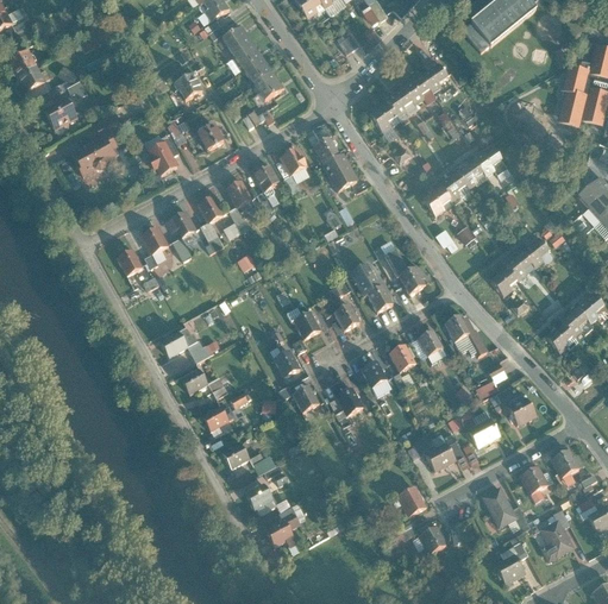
[(206,0),(200,4),(211,20),(230,8),(224,0),(206,0)]
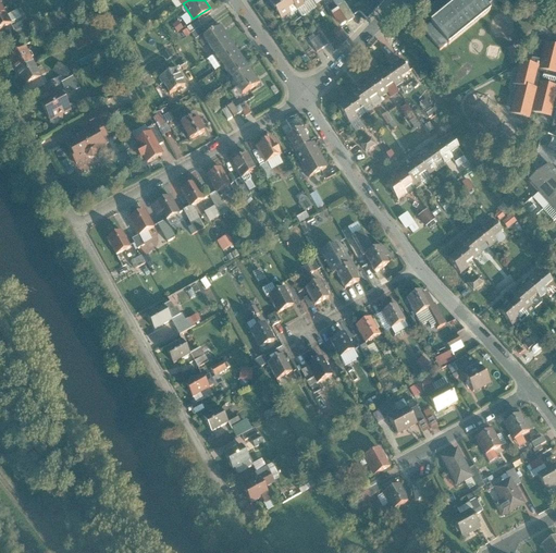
[(294,2),(292,0),(271,0),(270,1),(282,17),(291,11),(288,8),(294,2)]
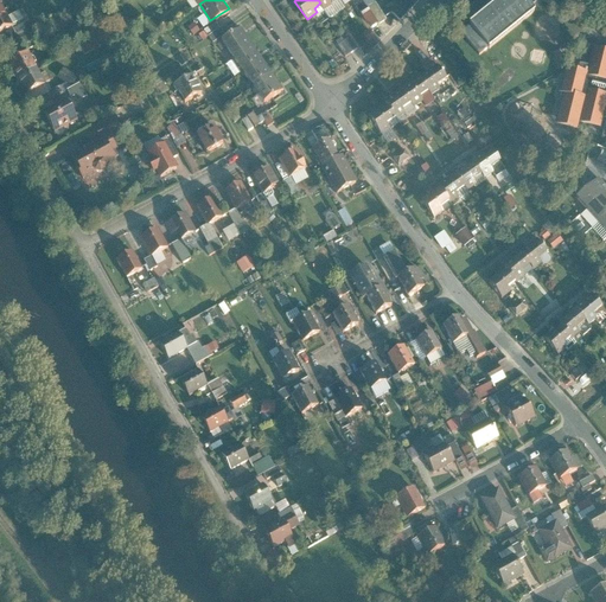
[(386,17),(375,0),(368,5),(378,21),(386,17)]
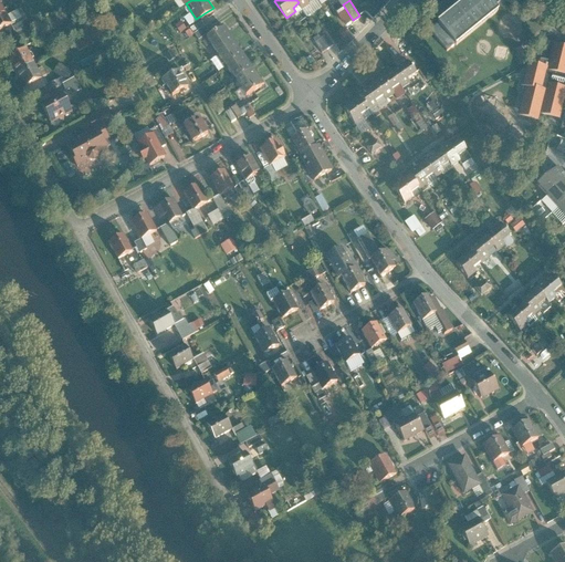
[(450,11),(430,28),(449,50),(499,8),(494,3),(498,0),(445,0),(442,2),(450,11)]
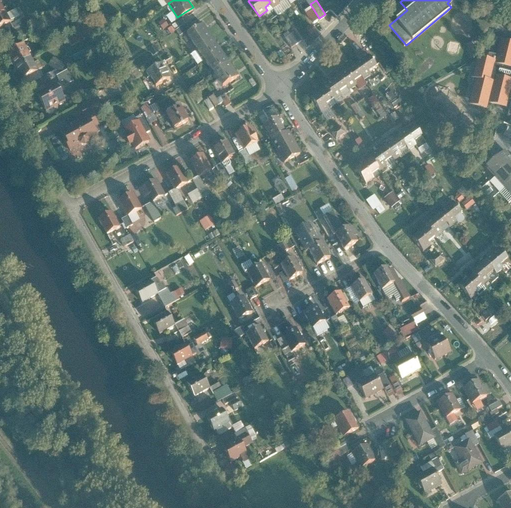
[(4,7),(0,9),(0,25),(11,20),(4,7)]
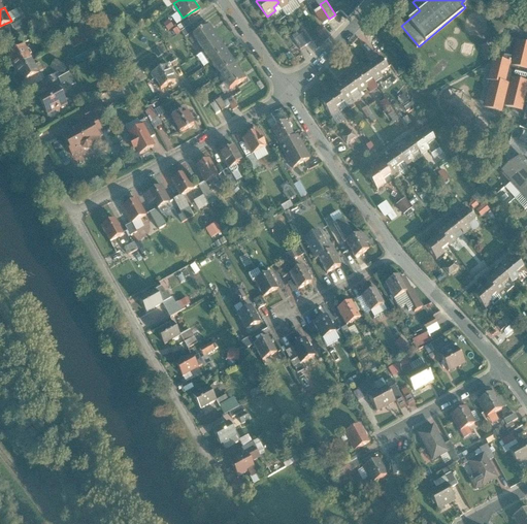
[(192,34),(198,30),(192,22),(182,29),(187,38),(193,35),(192,34)]
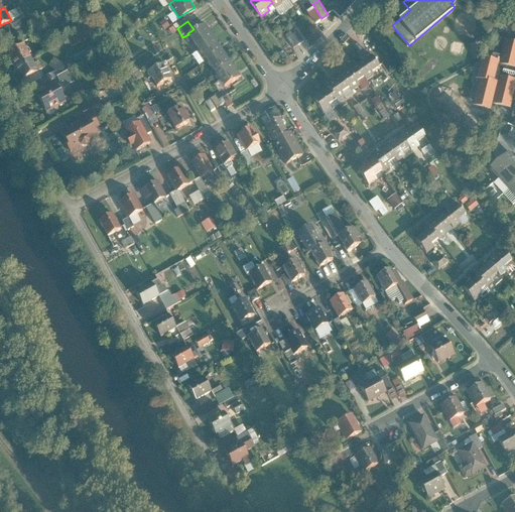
[(188,34),(198,47),(215,36),(206,21),(194,29),(187,33),(188,34)]
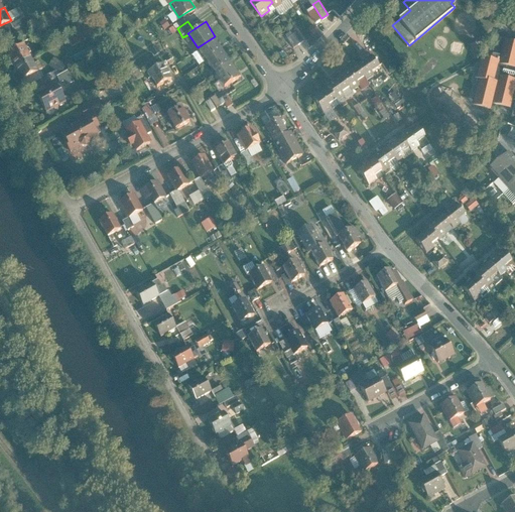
[(31,36),(25,23),(13,30),(20,42),(31,36)]
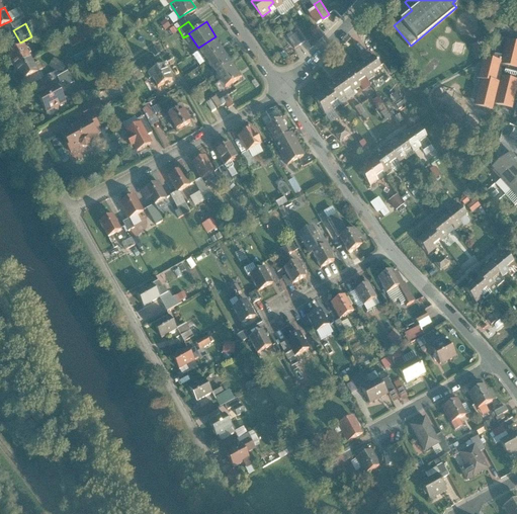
[(298,30),(293,33),(299,41),(304,38),(298,30)]
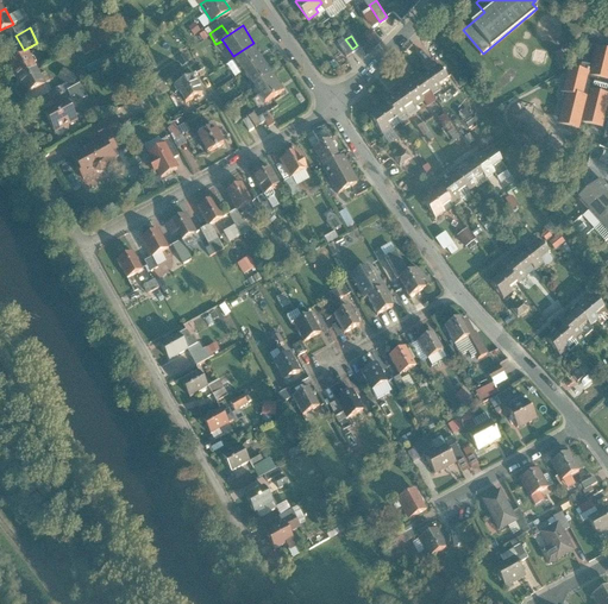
[(82,42),(86,50),(99,45),(95,37),(82,42)]
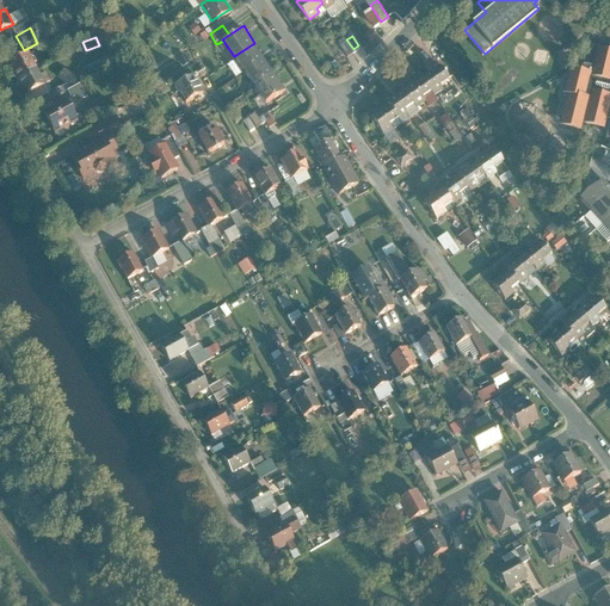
[(353,49),(346,39),(340,44),(347,54),(353,49)]
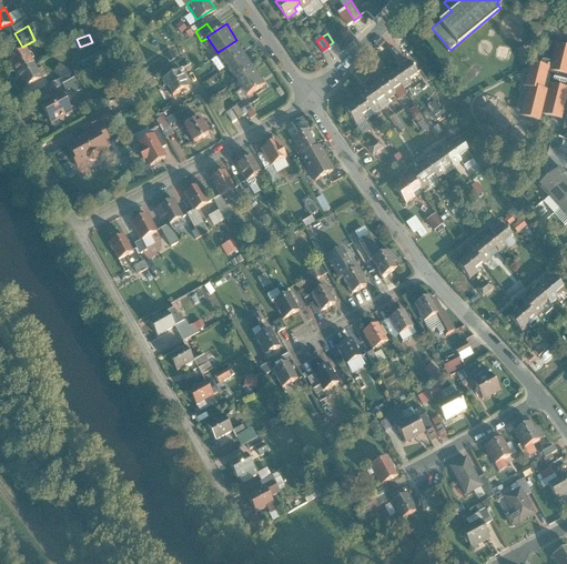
[(218,52),(226,66),(245,53),(236,40),(218,52)]
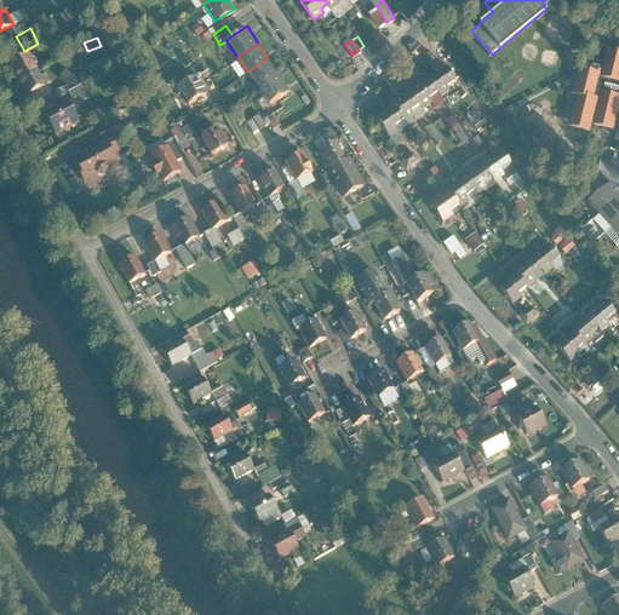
[(618,49),(606,46),(601,72),(578,65),(572,92),(575,93),(569,124),(592,130),(594,124),(615,128),(618,118),(618,49)]
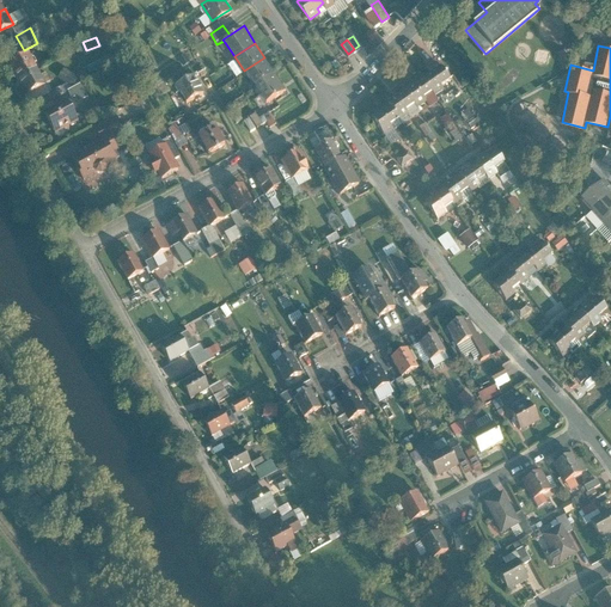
[(7,65),(16,80),(36,69),(28,54),(7,65)]
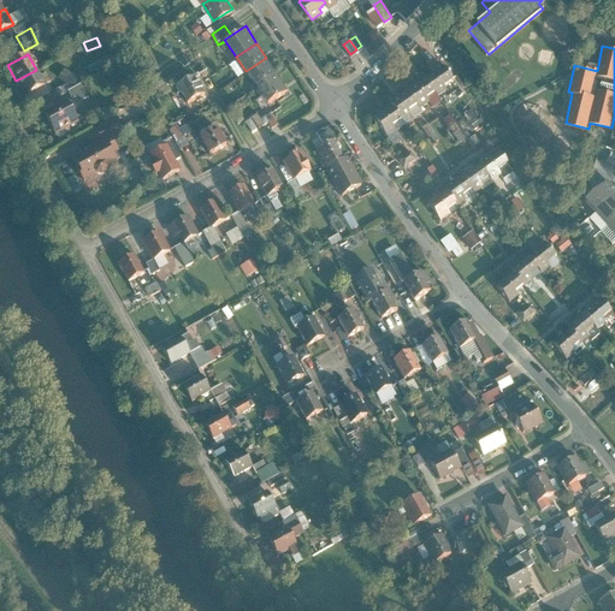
[(246,71),(255,85),(276,72),(266,58),(246,71)]
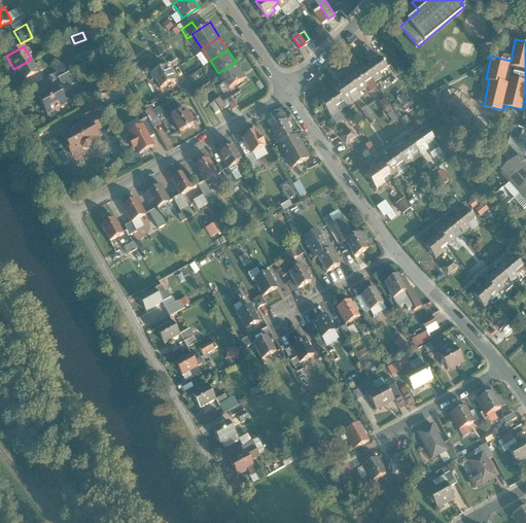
[(363,66),(375,81),(390,69),(379,54),(363,66)]
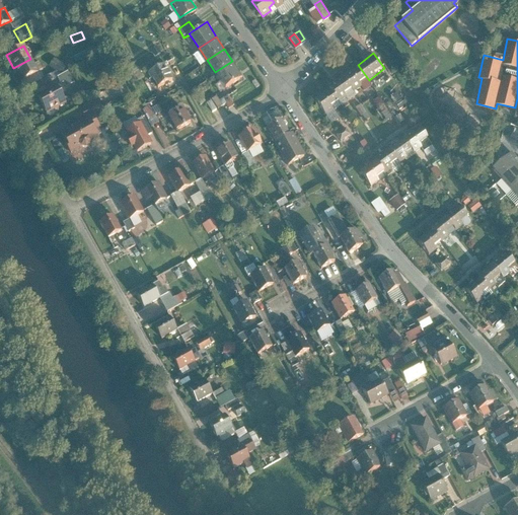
[(68,64),(55,56),(51,63),(64,70),(68,64)]
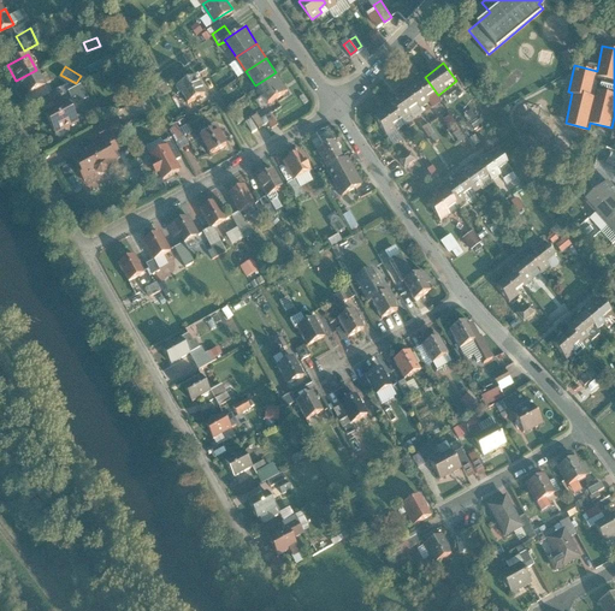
[(36,70),(16,81),(23,94),(45,83),(36,70)]
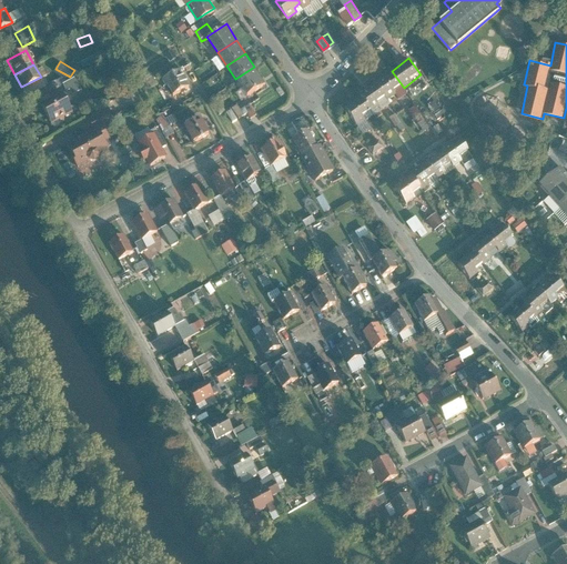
[(254,67),(235,79),(245,96),(265,82),(254,67)]
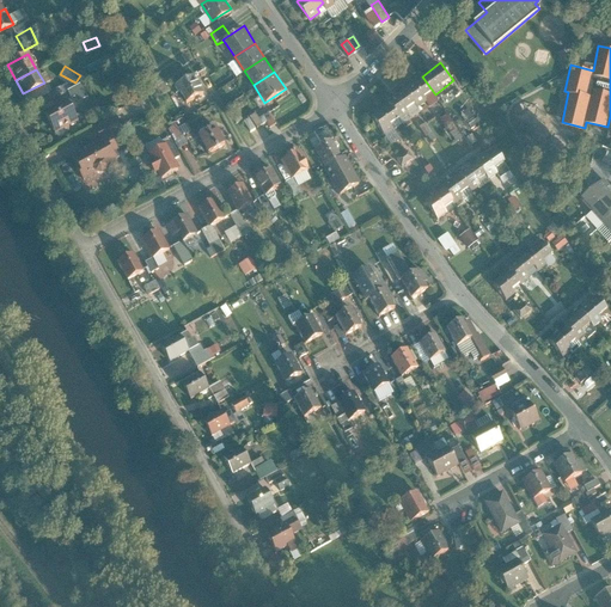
[(202,92),(193,73),(176,83),(185,100),(202,92)]
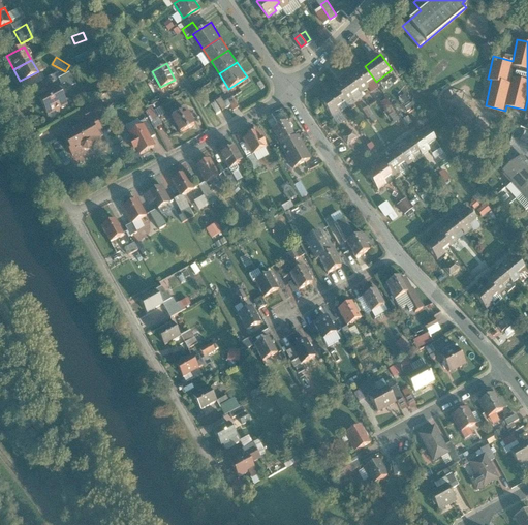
[(365,66),(350,78),(361,92),(376,82),(365,66)]
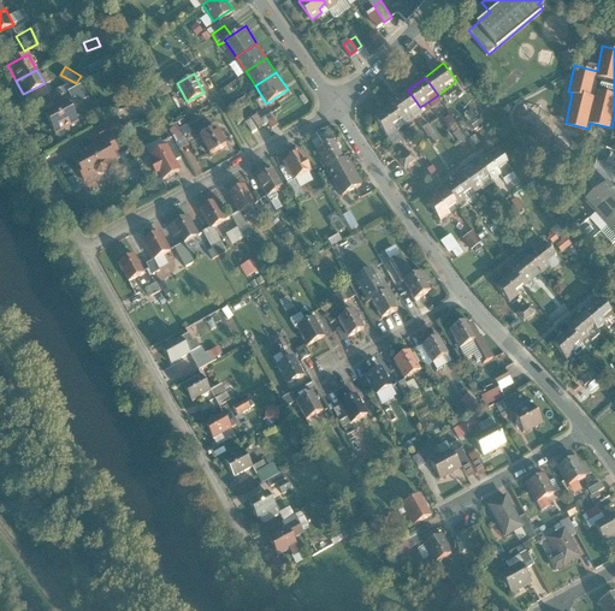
[(88,96),(81,82),(69,88),(77,102),(88,96)]
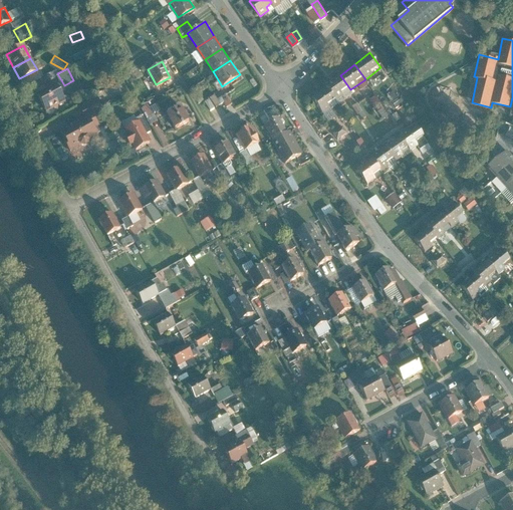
[(327,86),(338,102),(352,92),(350,89),(340,75),(326,85),(327,86)]
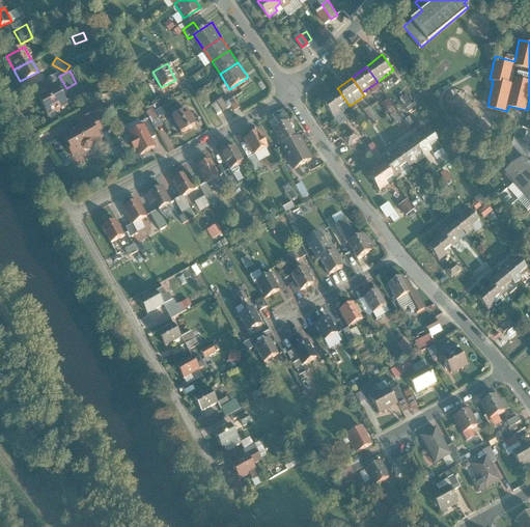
[(57,86),(36,95),(46,114),(65,104),(57,86)]
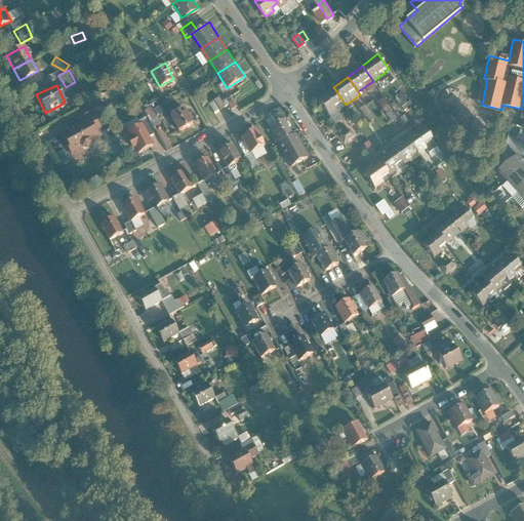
[(346,105),(334,88),(319,98),(330,114),(346,105)]
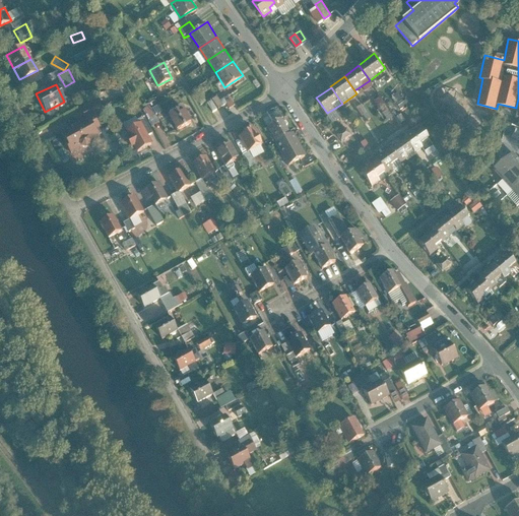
[(222,103),(217,93),(212,97),(218,106),(222,103)]
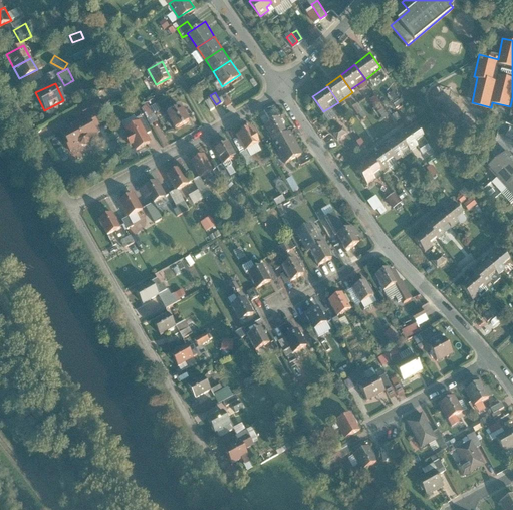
[(232,101),(226,92),(221,95),(227,104),(232,101)]
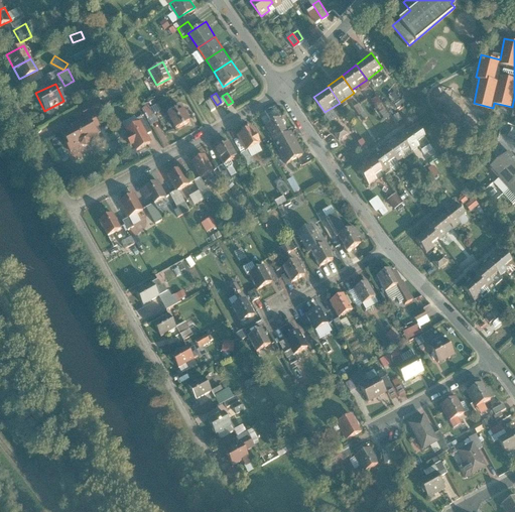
[(79,106),(85,117),(92,113),(94,117),(103,111),(95,97),(79,106)]
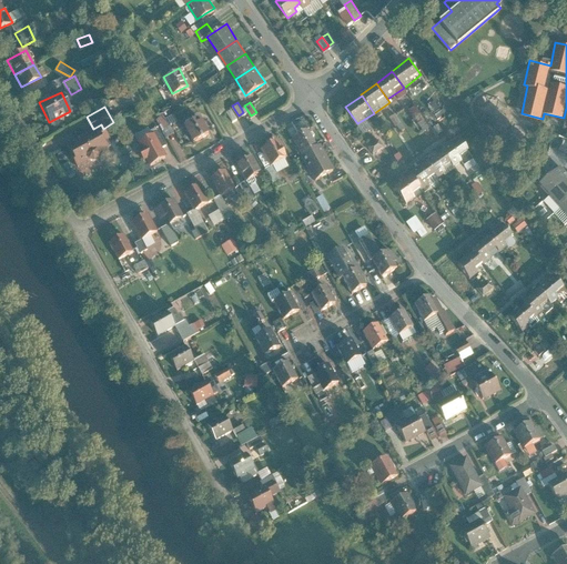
[(236,117),(231,108),(226,110),(232,120),(236,117)]
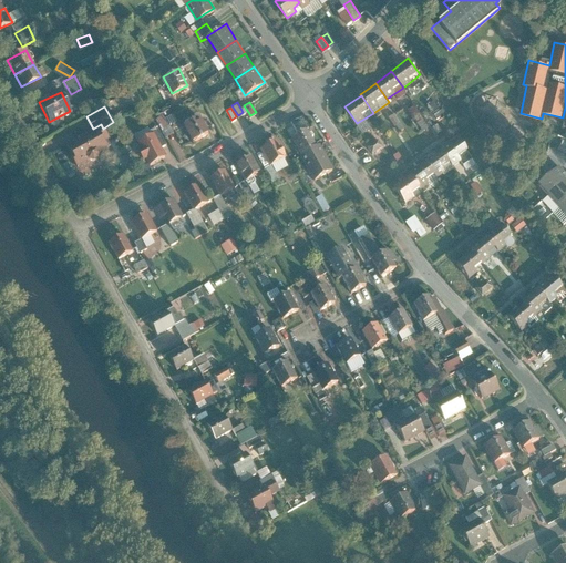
[(168,124),(163,114),(157,116),(163,126),(168,124)]
